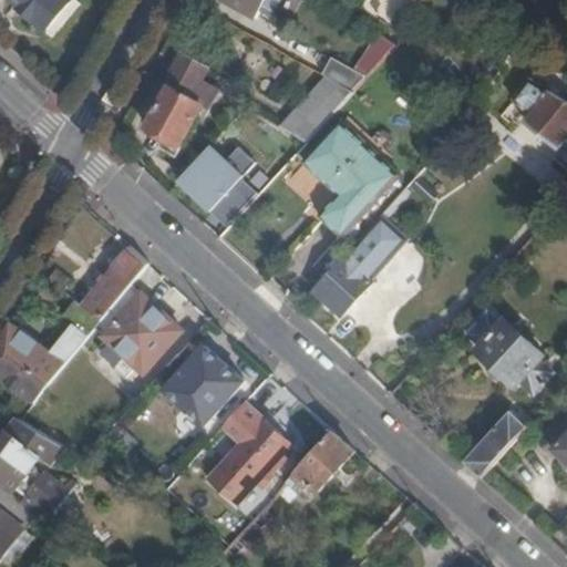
[(9,0),(44,32),(72,0),(71,0),(9,0)]
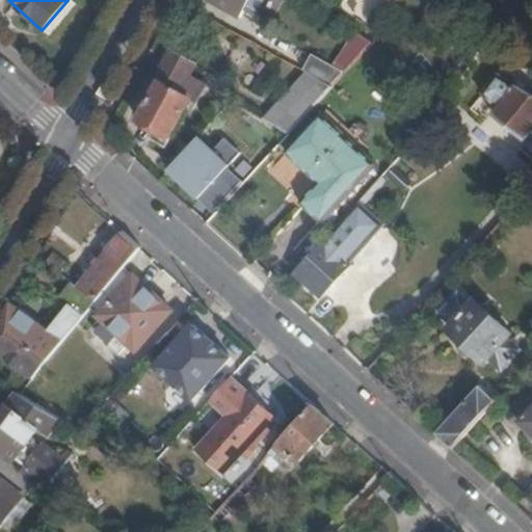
[(249,0),(211,0),(241,17),(249,0)]
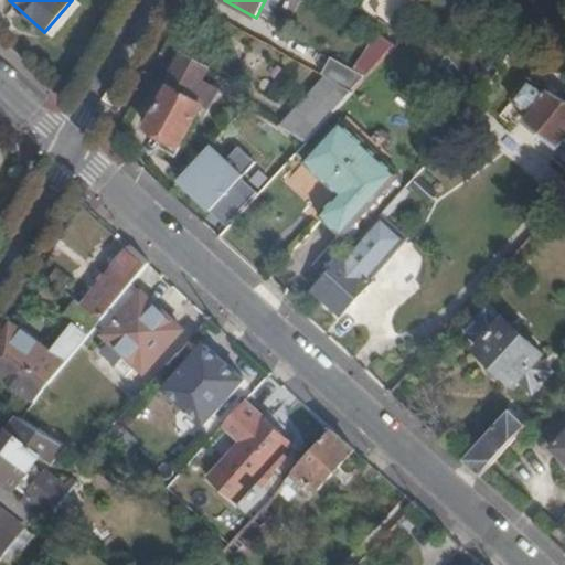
[(313,0),(294,0),(294,1),(308,9),(313,0)]
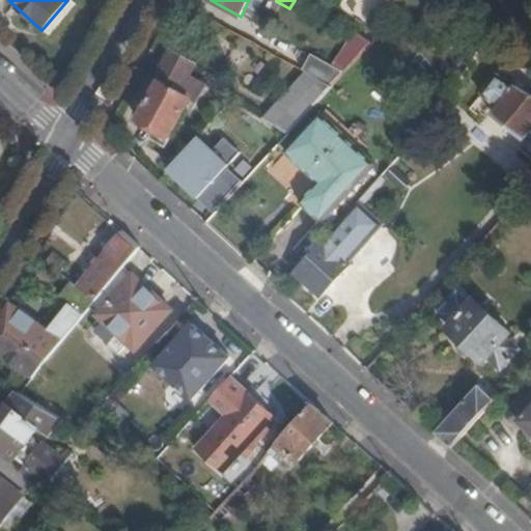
[(356,56),(369,42),(353,32),(343,49),(356,56)]
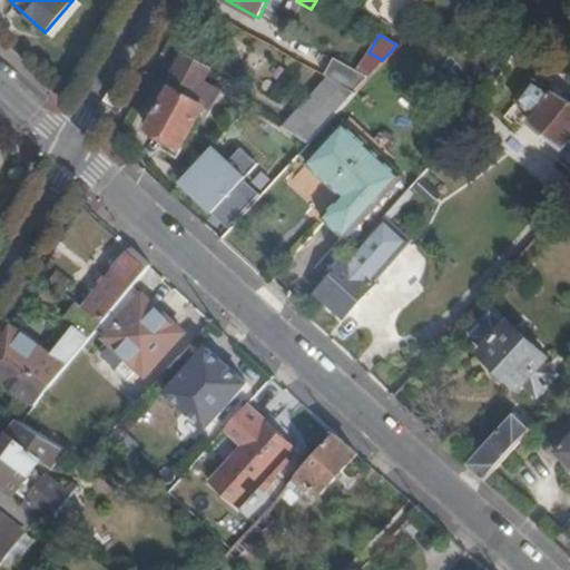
[(205,84),(212,71),(186,57),(159,100),(165,102),(151,125),(183,145),(205,107),(212,110),(220,92),(205,84)]
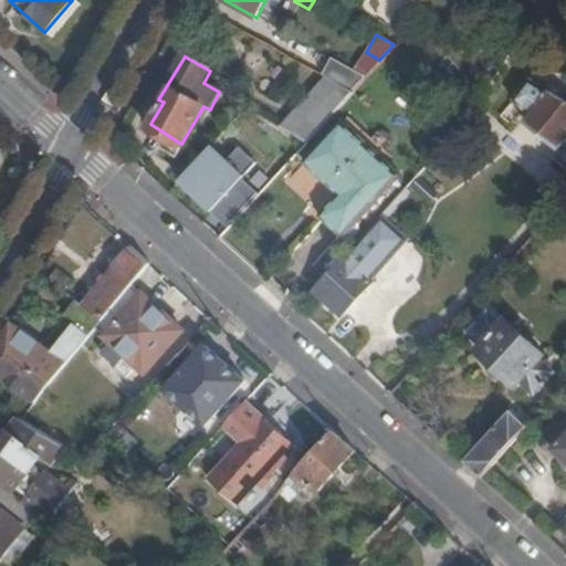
[(331,61),(321,76),(324,77),(350,92),(363,79),(331,61)]
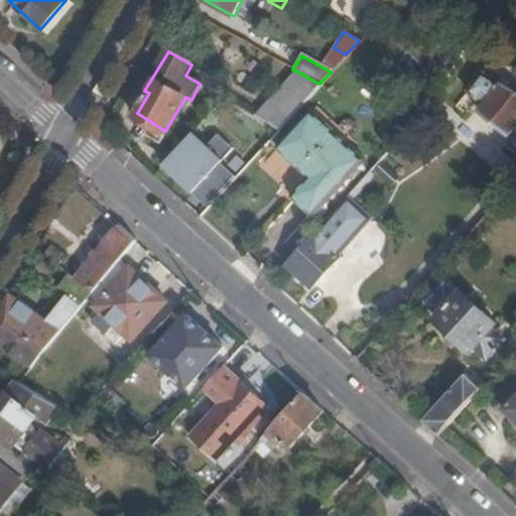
[(206,72),(191,65),(185,76),(200,84),(206,72)]
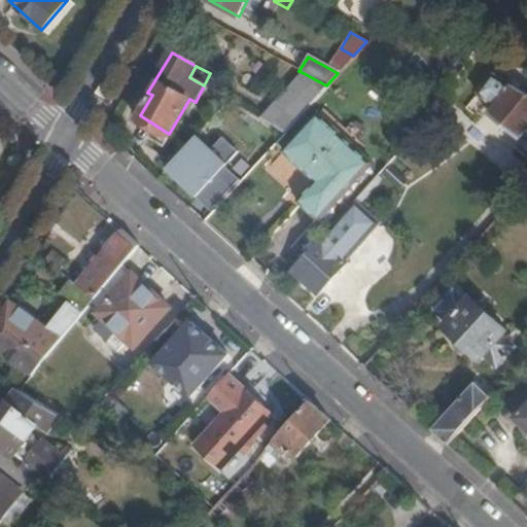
[(260,120),(283,134),(326,85),(302,72),(260,120)]
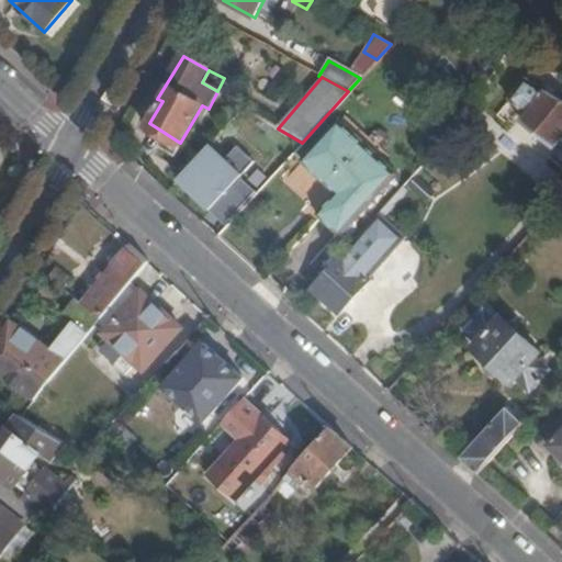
[(561,102),(523,80),(509,101),(526,116),(521,122),(554,146),(559,141),(561,143),(561,102)]
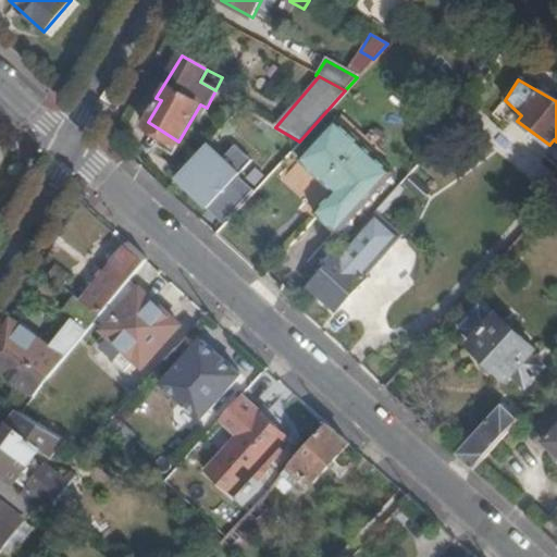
[(393,171),(334,119),(298,158),(333,190),(314,212),(336,232),(393,171)]
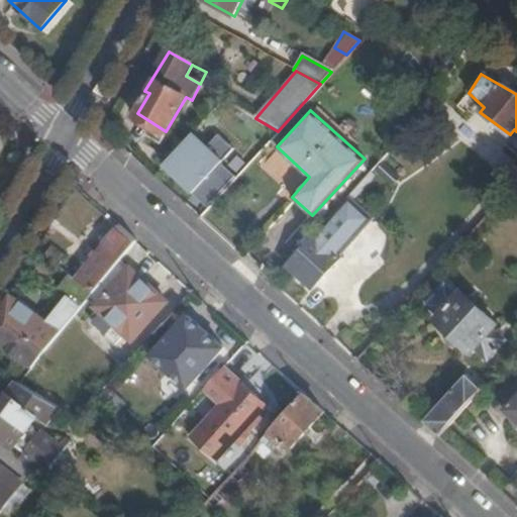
[(242,170),(198,128),(168,162),(180,172),(176,177),(192,191),(196,187),(213,202),(242,170)]
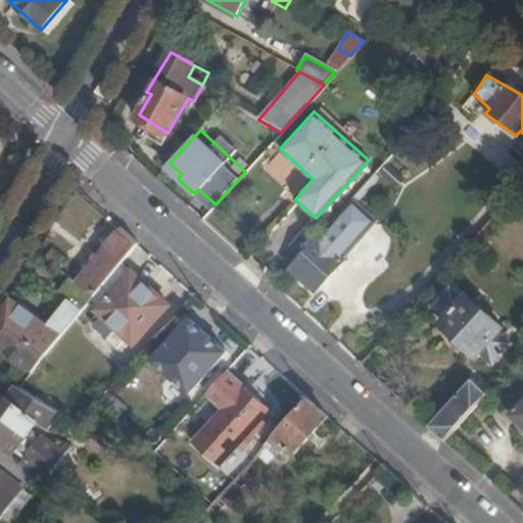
[(353,200),(291,270),(315,292),(343,262),(342,259),(377,223),(353,200)]
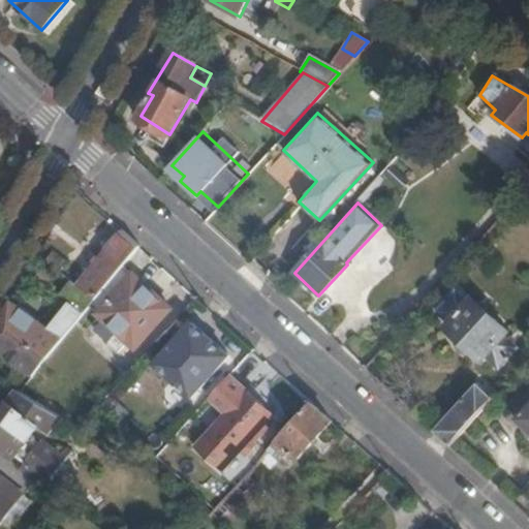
[(141,247),(126,232),(80,289),(95,302),(124,268),(141,247)]
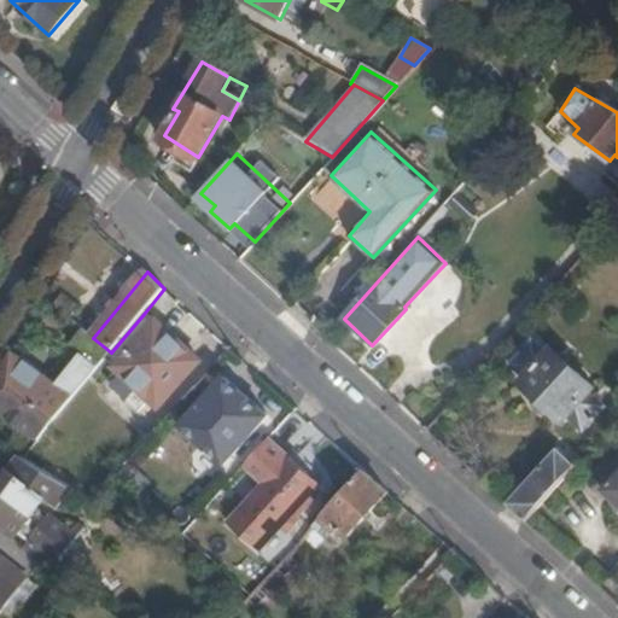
[(199,363),(145,313),(111,353),(108,357),(159,407),(199,363)]
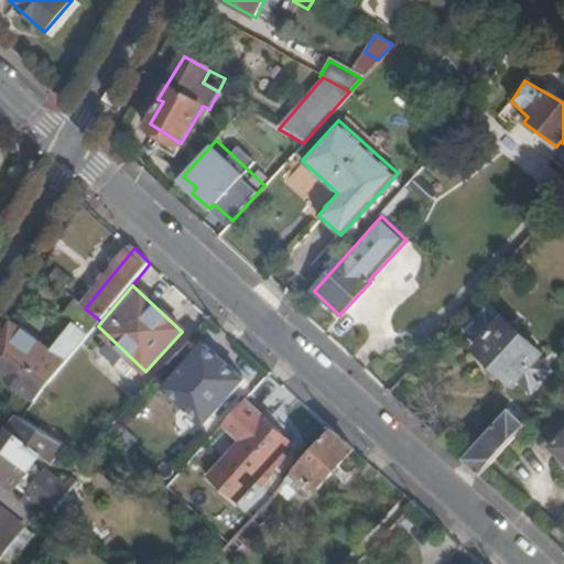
[(101,322),(85,308),(76,301),(64,316),(73,324),(89,337),(98,326),(101,322)]
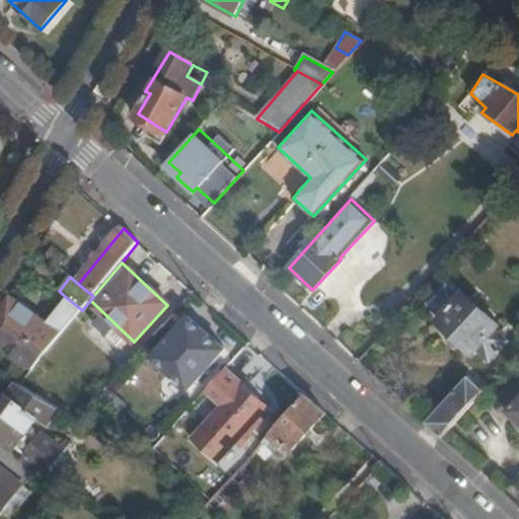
[(495,330),(499,325),(464,293),(458,297),(447,285),(428,304),(441,316),(437,321),(473,354),(477,351),(489,361),(509,341),(495,330)]
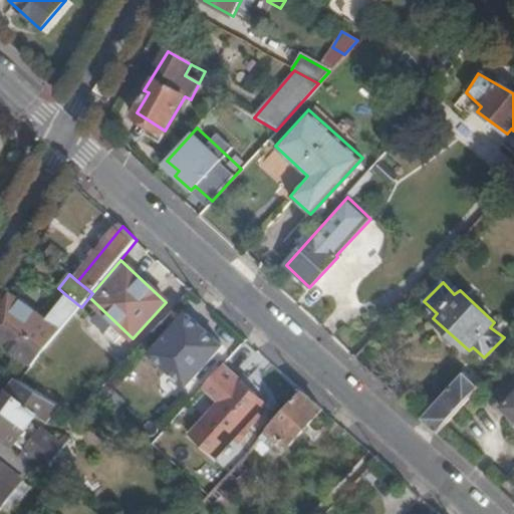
[(11,293),(0,312),(0,313),(47,349),(81,307),(66,295),(46,319),(11,293)]
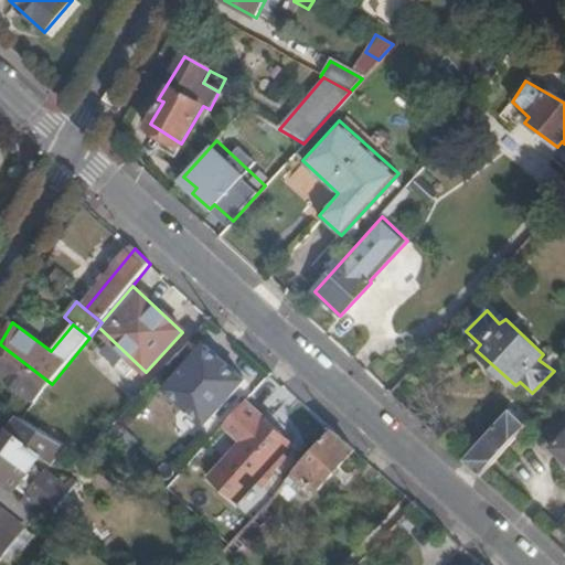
[(0,344),(0,374),(36,402),(52,384),(0,344)]
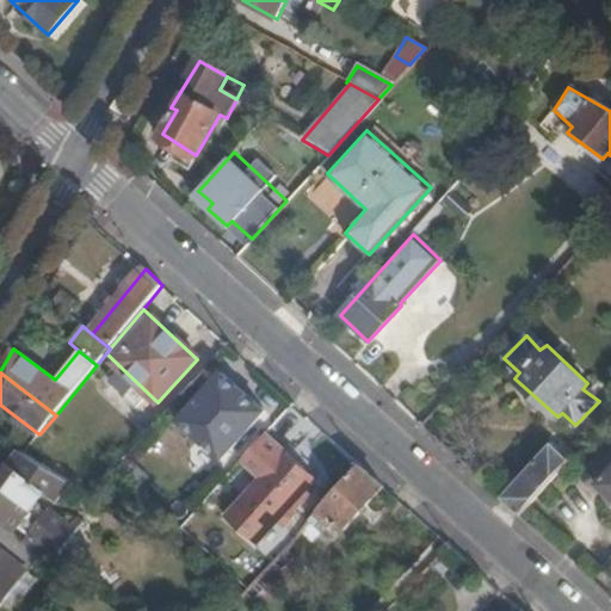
[(264,412),(223,374),(180,420),(192,433),(198,429),(214,443),(209,448),(221,458),(264,412)]
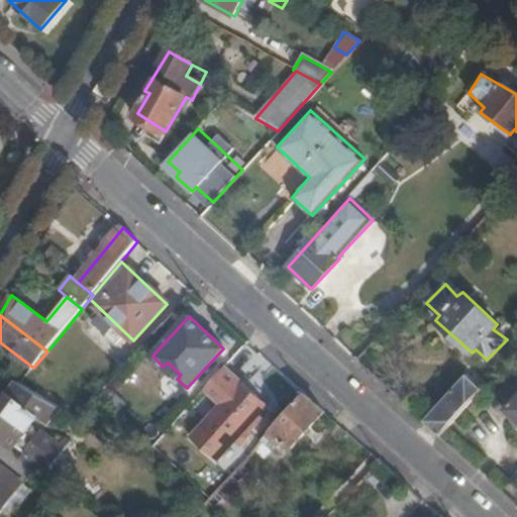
[(265,406),(225,367),(205,390),(221,407),(193,437),(217,458),(265,406)]
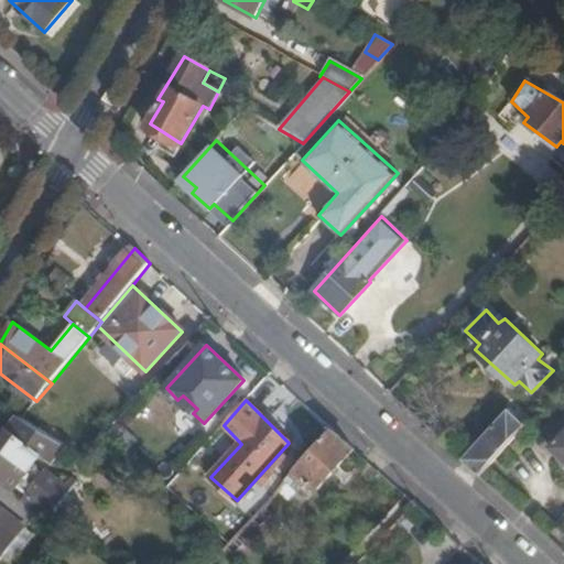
[(464,458),(480,473),(525,422),(510,409),(464,458)]
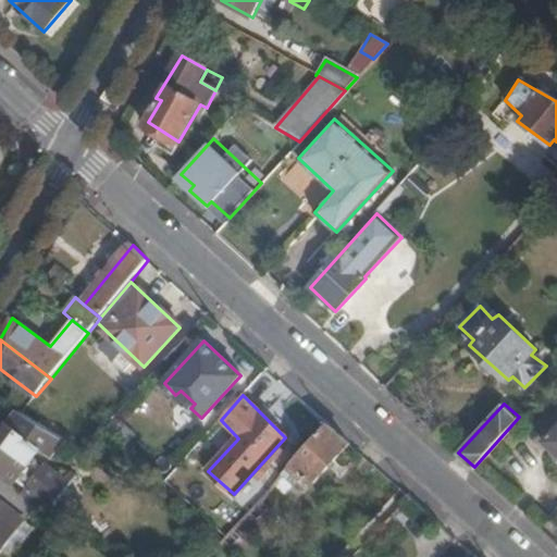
[(21,411),(0,435),(0,477),(3,480),(10,484),(39,452),(48,457),(64,438),(23,412),(21,411)]
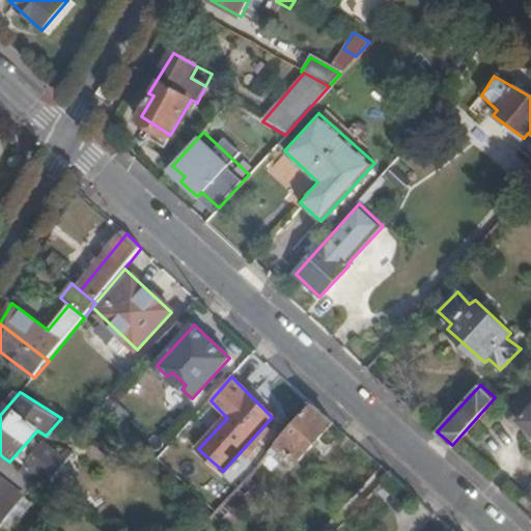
[(299,459),(334,423),(313,404),(271,451),(280,460),(284,456),(287,459),(292,453),(299,459)]
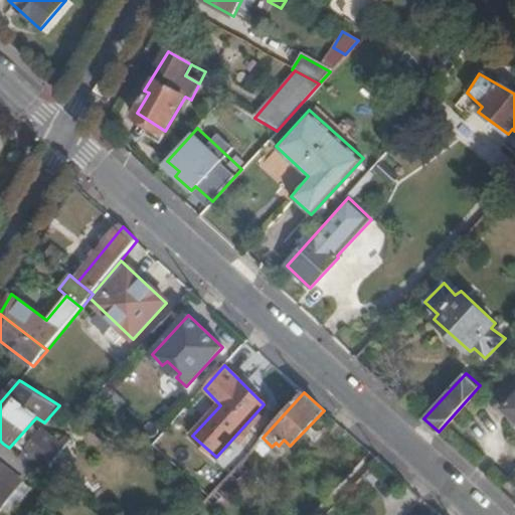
[(514,394),(500,410),(514,423),(514,394)]
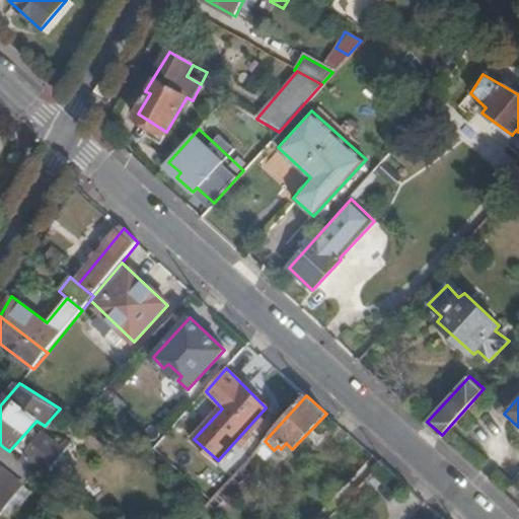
[(45,433),(22,462),(34,471),(47,480),(69,451),(45,433)]
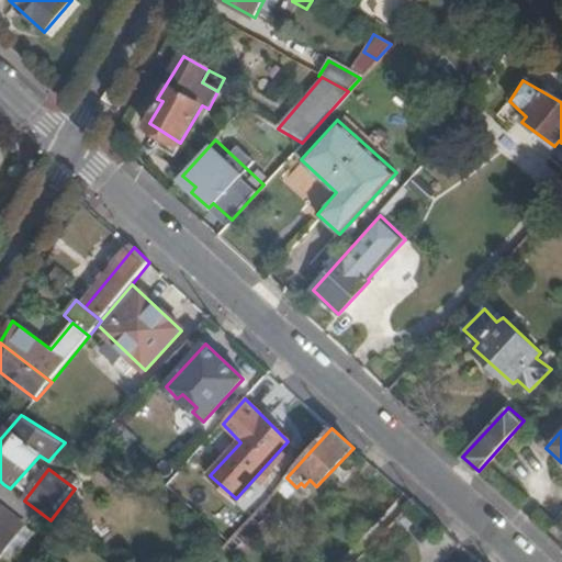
[(0,558),(37,510),(24,501),(10,489),(3,484),(0,487),(0,558)]
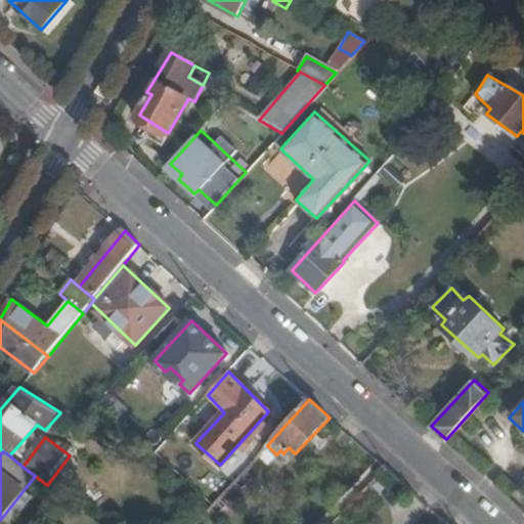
[(210,510),(224,522),(259,484),(244,471),(213,505),(210,510)]
